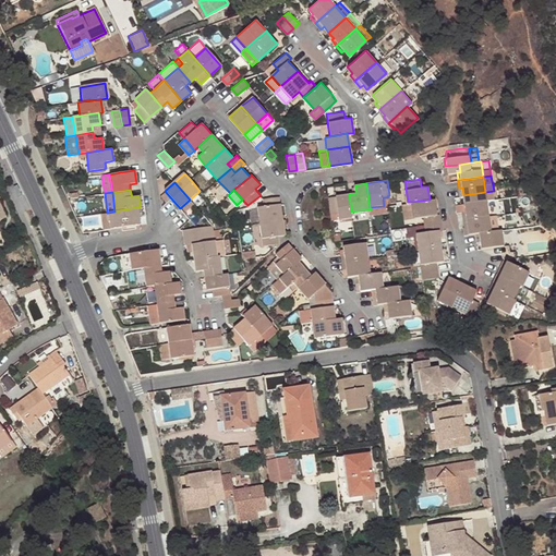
[(485,192),(463,195),(464,203),(461,203),(462,210),(487,207),(485,192)]
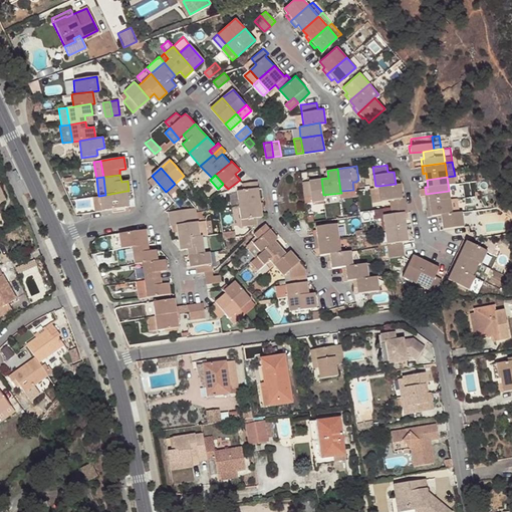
[(323,195),(321,179),(302,181),(305,197),(312,196),(313,202),(324,201),(323,195)]
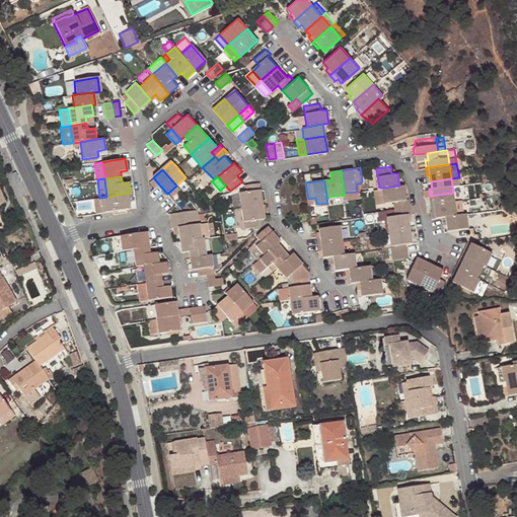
[(240,207),(264,203),(262,189),(261,181),(244,183),(245,194),(239,195),(240,207)]
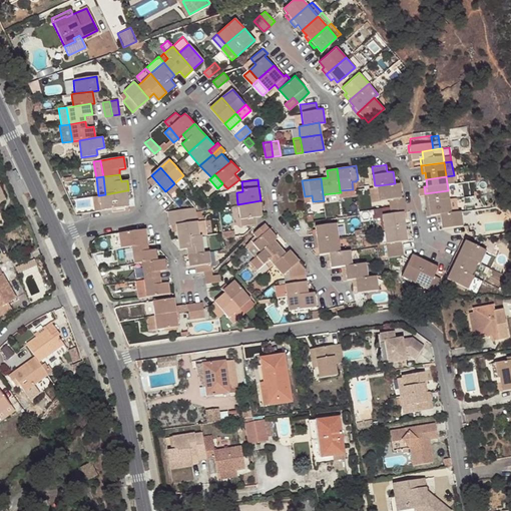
[(352,181),(353,189),(340,190),(341,192),(341,197),(358,195),(357,188),(356,181),(352,181)]
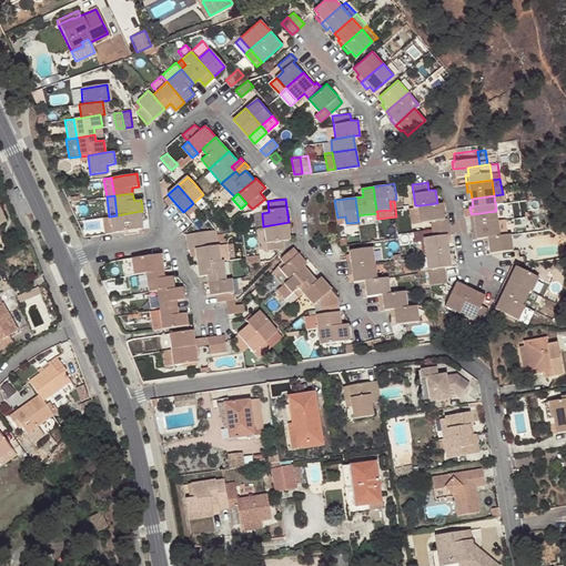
[(420,205),(422,222),(431,221),(432,228),(450,225),(448,218),(445,218),(443,202),(437,203),(420,205)]
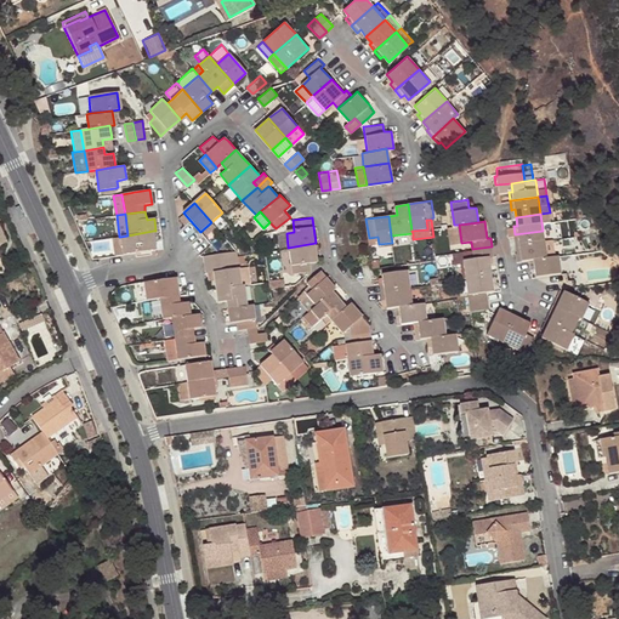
[(452,244),(461,243),(459,225),(454,225),(448,226),(452,244)]
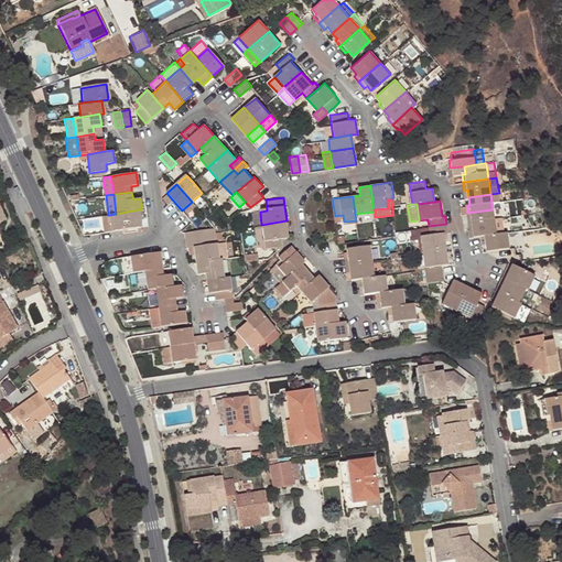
[(495,226),(503,225),(500,208),(493,209),(495,226)]
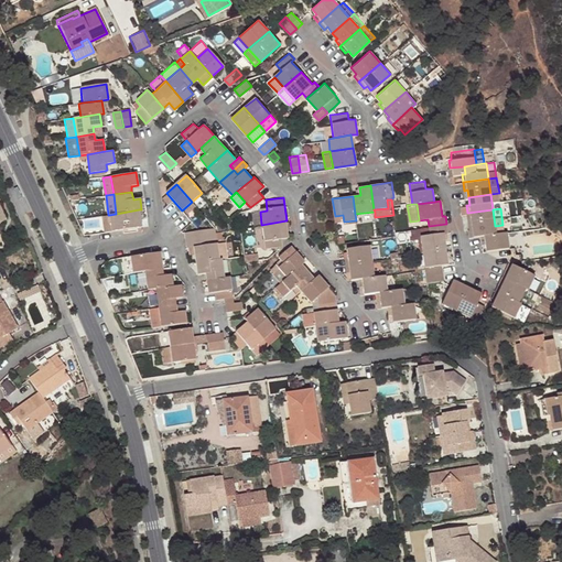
[(141,226),(140,219),(139,209),(116,214),(109,215),(111,230),(141,226)]
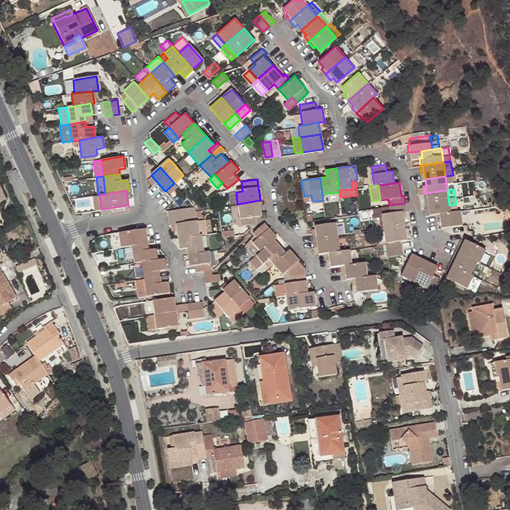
[(429,207),(436,207),(449,205),(447,190),(424,193),(425,201),(428,201),(429,207)]
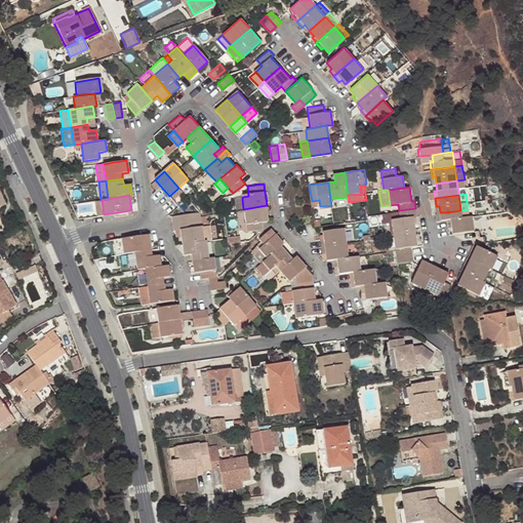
[(101,200),(94,201),(97,215),(104,214),(102,200),(101,200)]
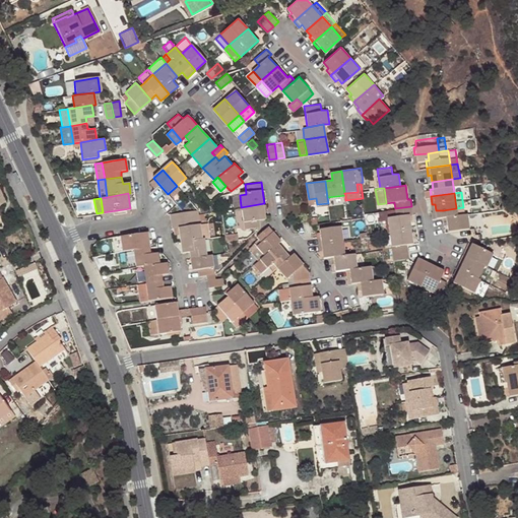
[(259,219),(266,218),(264,203),(241,207),(244,229),(255,228),(260,227),(259,219)]
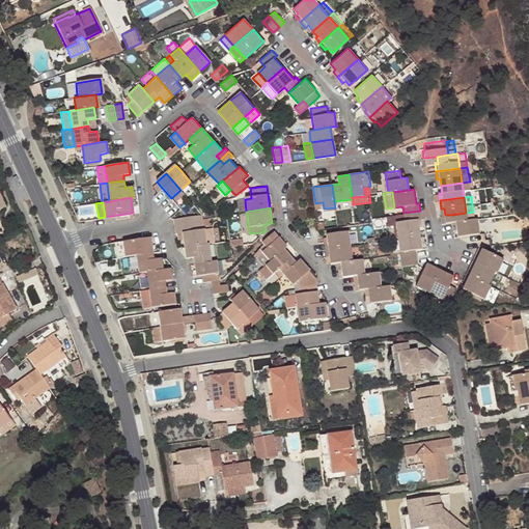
[(421,217),(420,211),(404,213),(405,220),(396,221),(398,235),(420,232),(418,217),(421,217)]
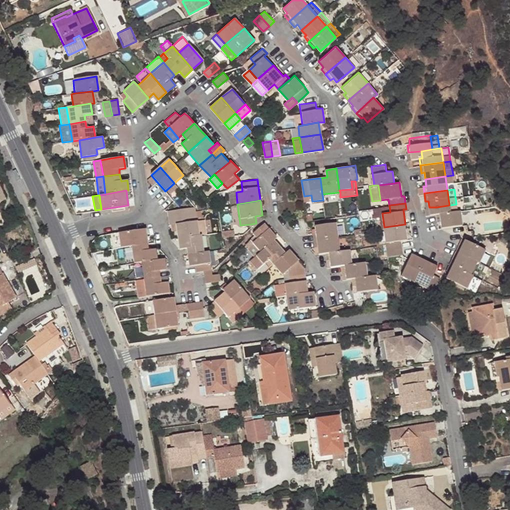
[(456,204),(449,205),(436,207),(437,213),(441,213),(442,220),(461,217),(459,203),(456,204)]
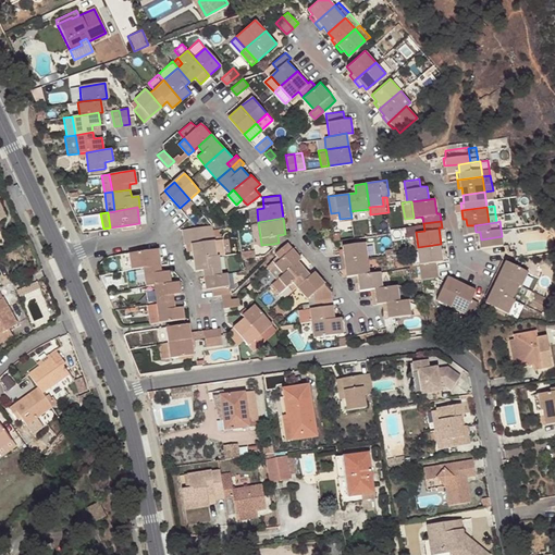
[(212,224),(196,226),(197,234),(213,232),(213,227),(212,224)]
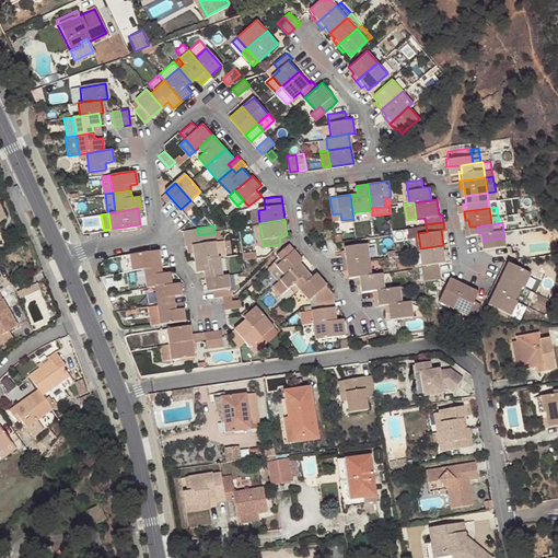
[(184,230),(185,237),(198,235),(197,228),(184,230)]
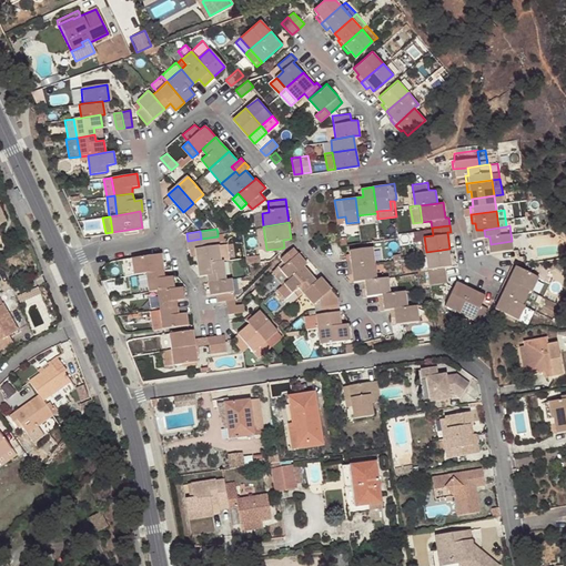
[(202,246),(195,248),(198,263),(221,260),(218,236),(201,239),(202,246)]
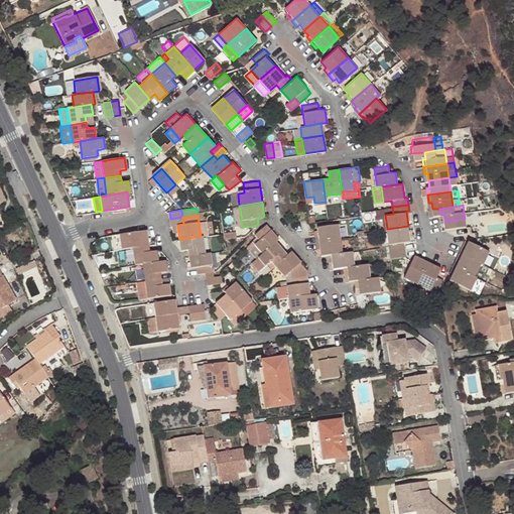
[(170,219),(171,226),(177,225),(183,224),(182,217),(170,219)]
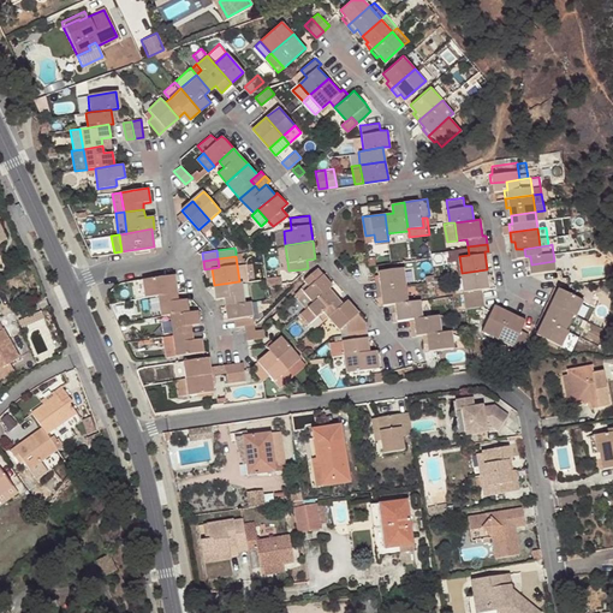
[(329,287),(333,284),(323,273),(317,267),(304,280),(307,283),(310,286),(298,297),(307,308),(309,305),(329,287)]
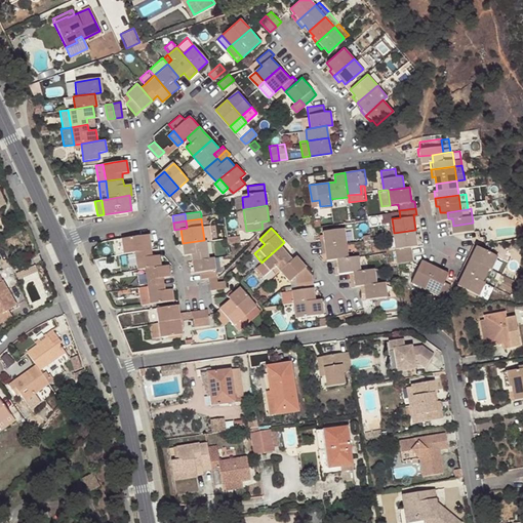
[(321,238),(323,245),(347,242),(345,228),(323,231),(324,237),(321,238)]
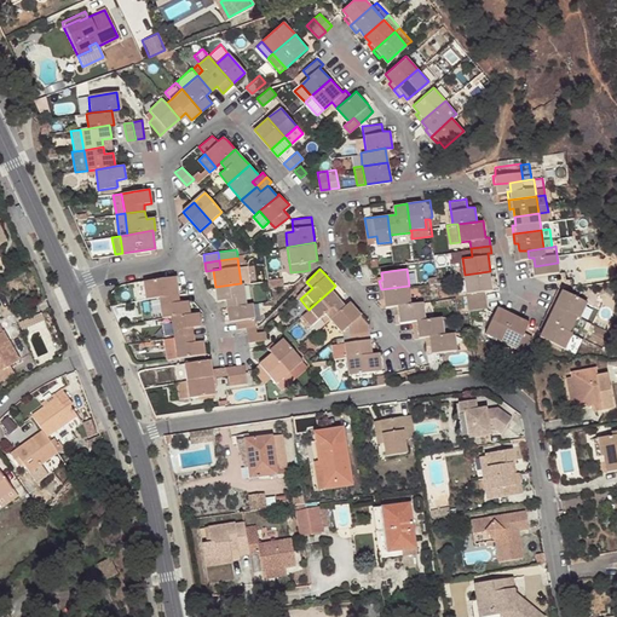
[(465,275),(468,300),(486,298),(485,290),(492,289),(490,271),(465,275)]
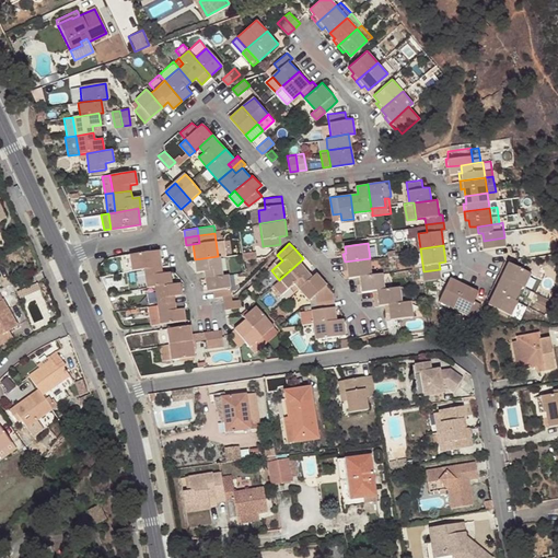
[(160,250),(129,255),(131,270),(144,268),(162,266),(160,250)]
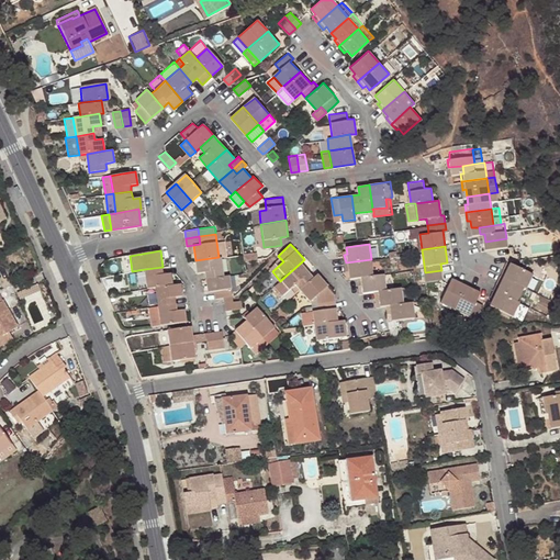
[(526,280),(529,282),(536,268),(508,255),(504,262),(508,265),(505,270),(526,280)]
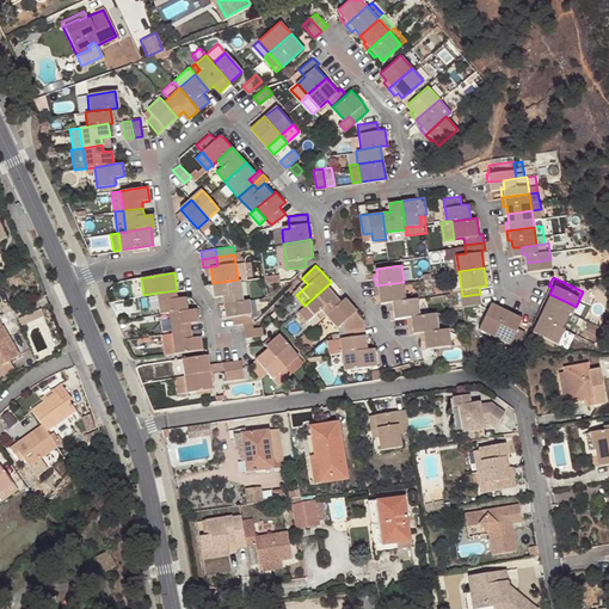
[(222,295),(223,302),(244,300),(240,280),(238,280),(213,283),(214,296),(222,295)]
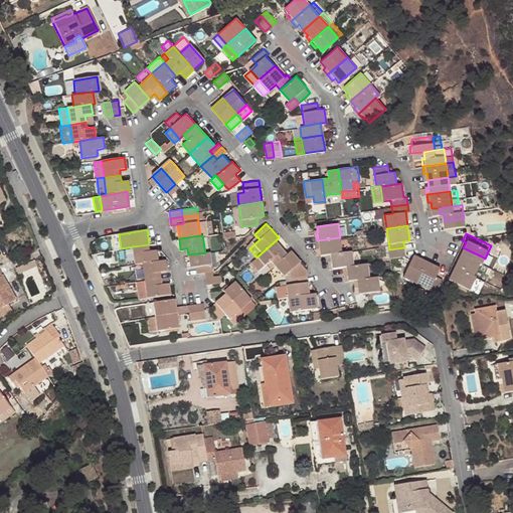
[(342,251),(340,237),(317,240),(318,247),(321,247),(321,254),(329,253),(342,251)]
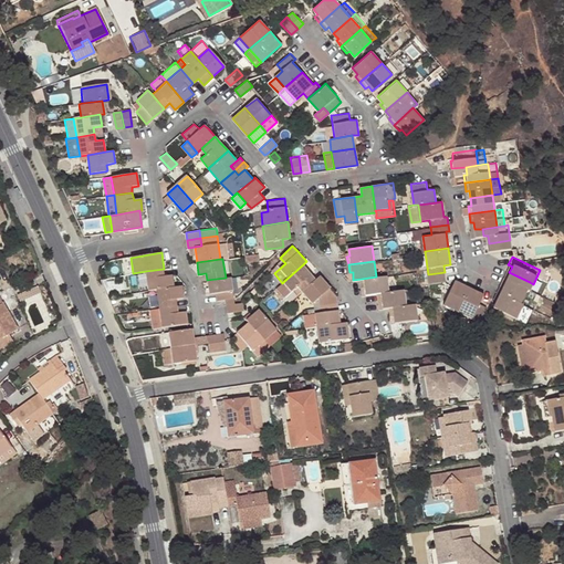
[(298,285),(302,291),(316,279),(311,273),(303,264),(284,281),(292,290),(294,288),(298,285)]
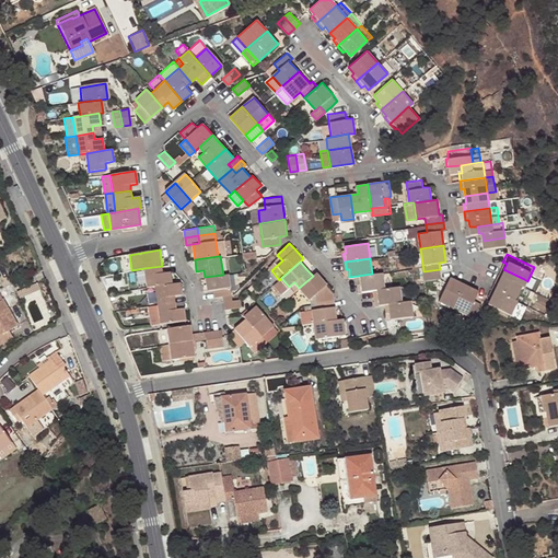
[(163,274),(162,266),(144,268),(147,287),(154,287),(172,283),(171,272),(163,274)]
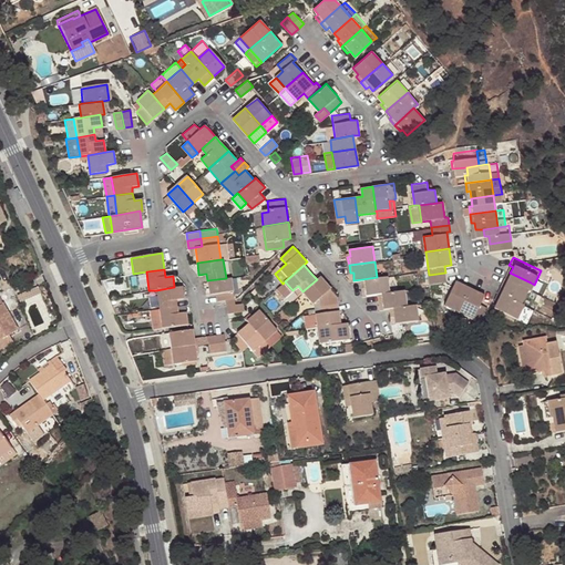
[(447,280),(445,273),(429,275),(430,283),(447,280)]
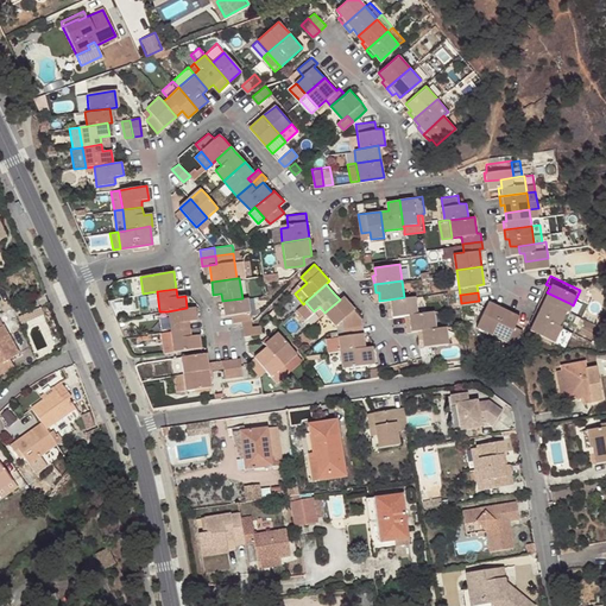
[(569,303),(547,292),(544,301),(540,298),(536,307),(562,319),(569,303)]
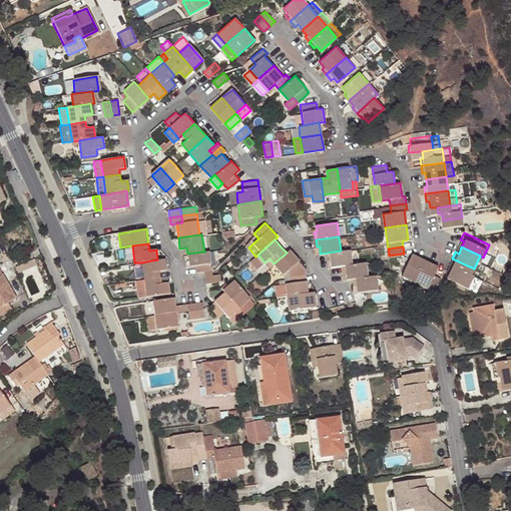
[(290,249),(287,252),(274,264),(284,275),(290,269),(291,276),(306,274),(305,267),(290,249)]
